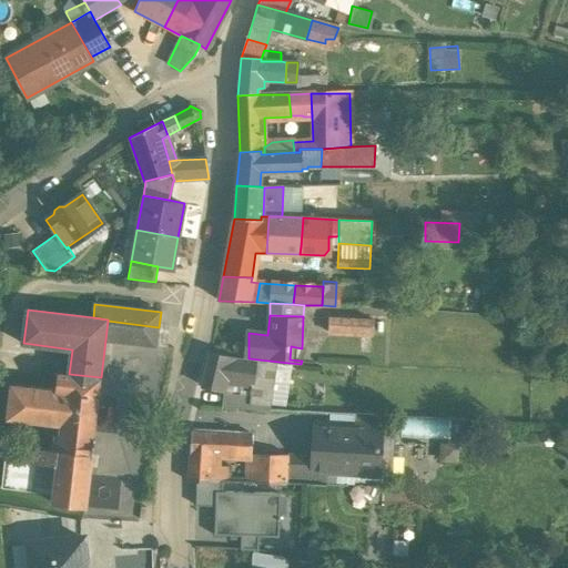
[(373,320),(330,318),(328,333),(372,335),(373,320)]
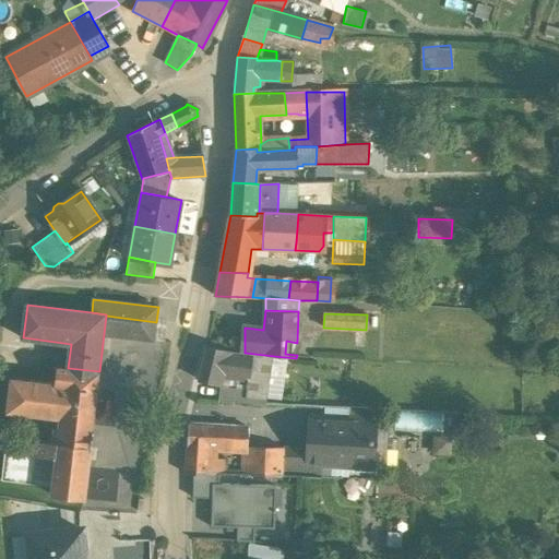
[(156,322),(106,316),(104,334),(154,341),(156,322)]
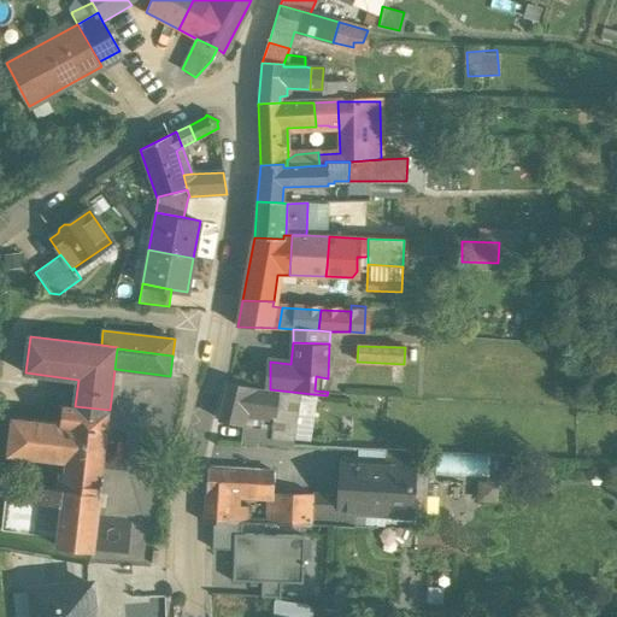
[(277,393),(227,388),(219,419),(240,422),(241,412),(271,416),(275,416),(277,393)]
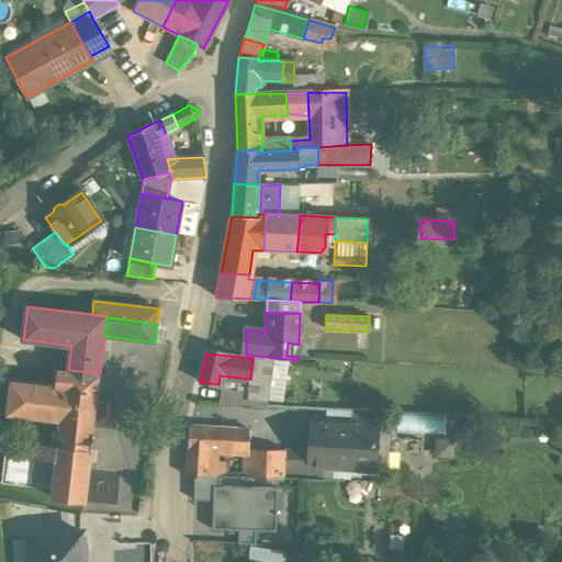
[(272,360),(253,358),(250,379),(247,379),(246,391),(246,398),(268,400),(269,398),(272,360)]
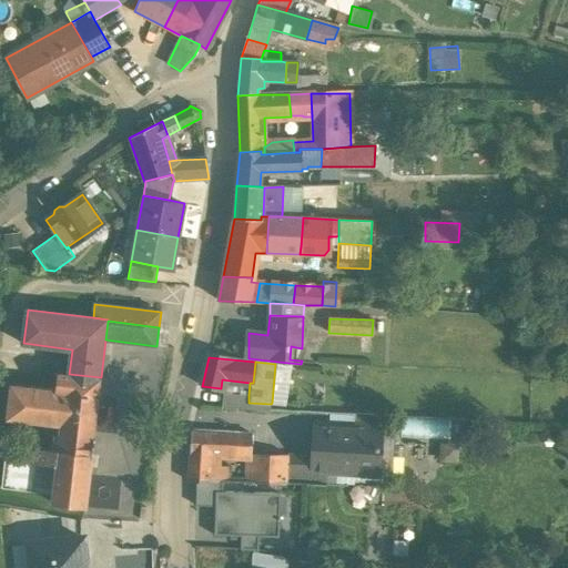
[(288,363),(275,364),(272,403),(282,405),(290,363),(288,363)]
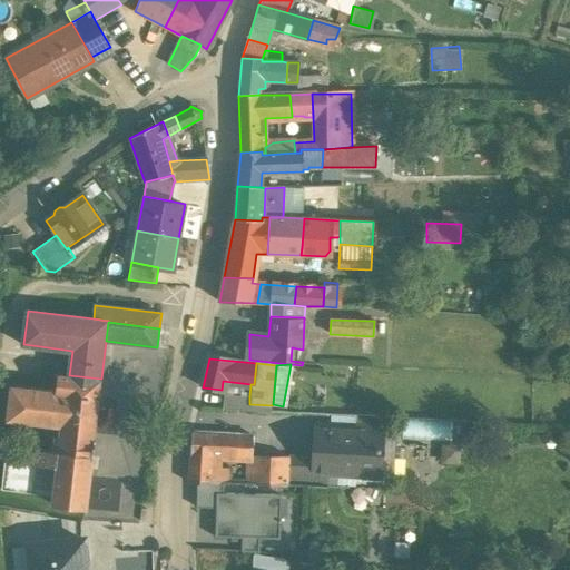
[(69,375),(58,374),(56,391),(55,400),(67,401),(64,425),(62,435),(58,435),(56,451),(55,465),(59,465),(55,495),(55,504),(86,509),(92,458),(95,458),(97,439),(95,438),(99,396),(104,396),(106,380),(101,379),(69,375)]
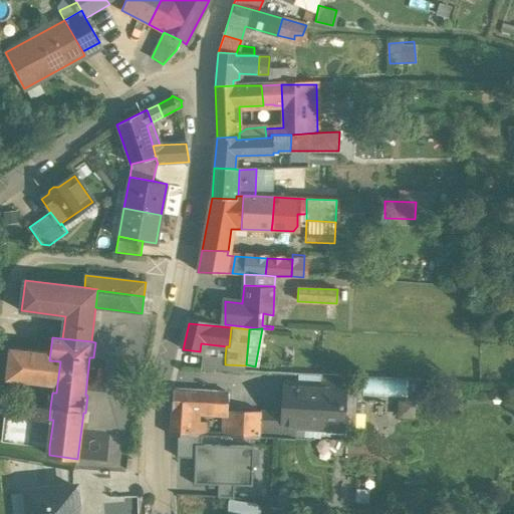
[(50,352),(11,347),(7,377),(57,383),(60,361),(49,360),(50,352)]
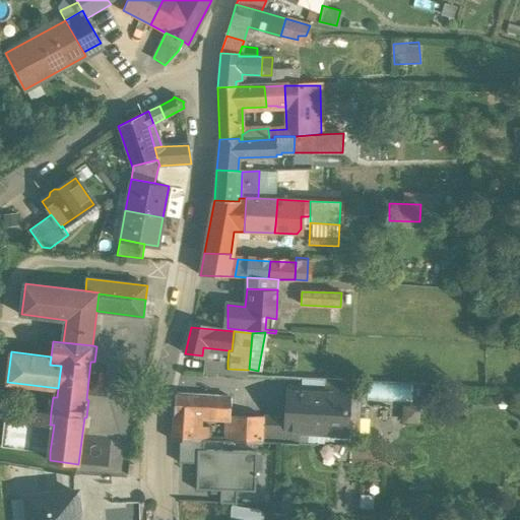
[(228,362),(204,361),(203,374),(228,376),(228,369),(228,362)]
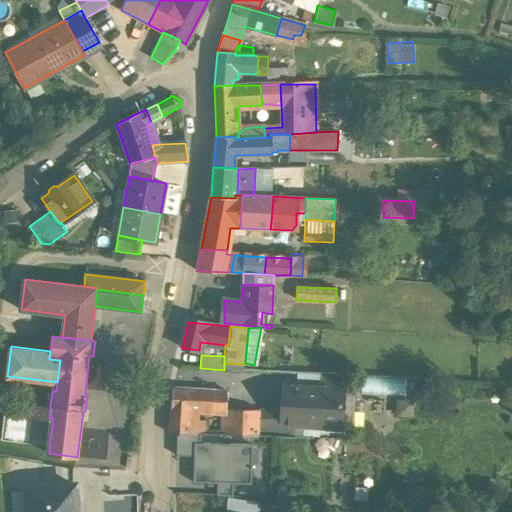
[(244,364),(224,363),(224,370),(243,371),(244,364)]
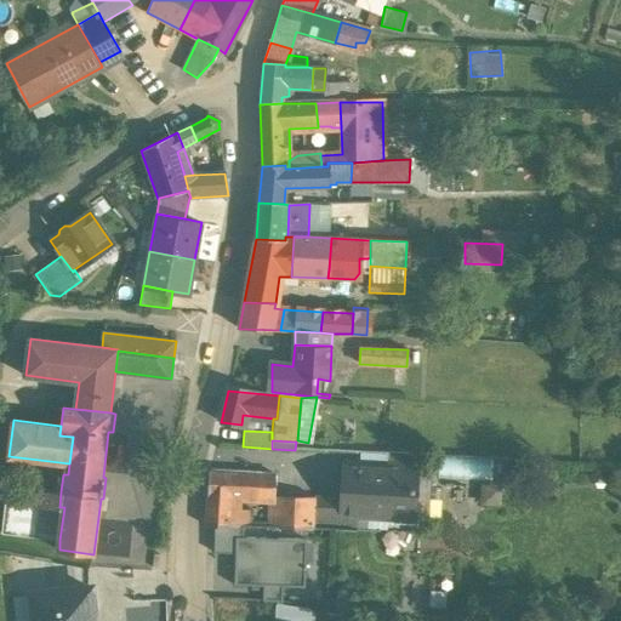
[(415,455),(386,454),(386,468),(415,469),(415,455)]
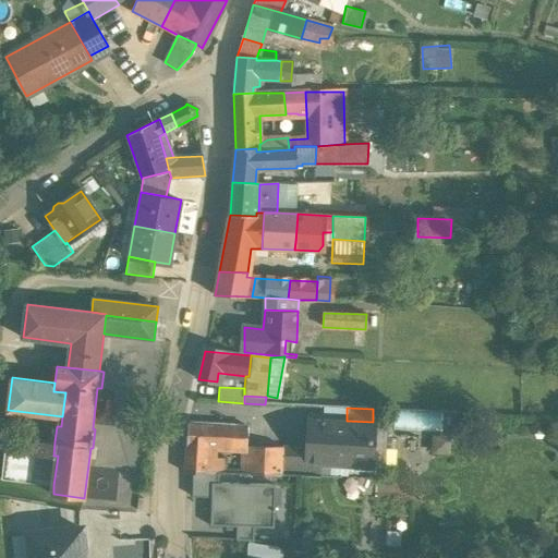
[(398,431),(429,431),(429,453),(447,453),(448,411),(399,411),(398,431)]
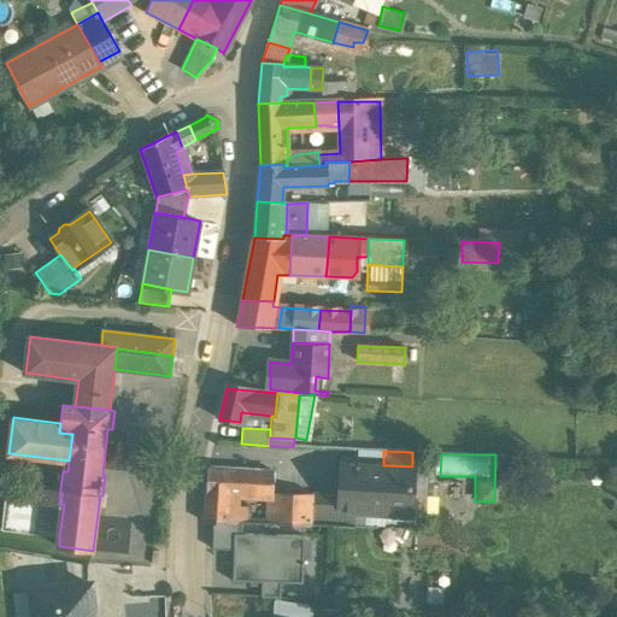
[(340,494),(340,497),(312,495),(311,526),(347,527),(348,512),(412,516),(412,515),(409,513),(410,497),(412,497),(413,494),(412,494),(412,488),(413,488),(413,487),(411,487),(411,469),(415,469),(415,466),(412,466),(383,465),(381,465),(381,466),(371,466),(371,465),(357,464),(357,465),(345,465),(345,463),(344,463),(342,480),(341,479),(341,481),(344,481),(342,494),(340,494)]
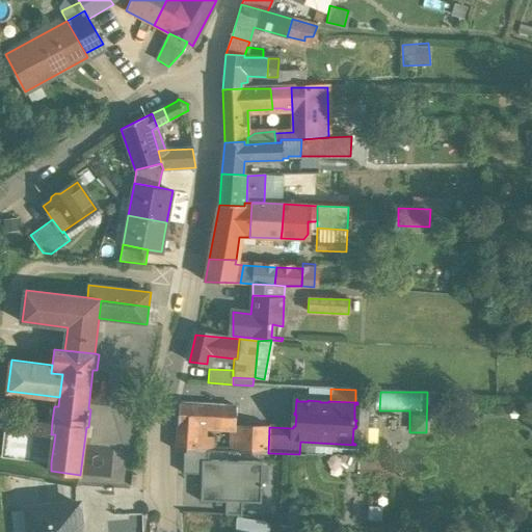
[(221,408),(179,404),(177,450),(182,450),(196,450),(197,437),(197,426),(221,428),(221,408)]
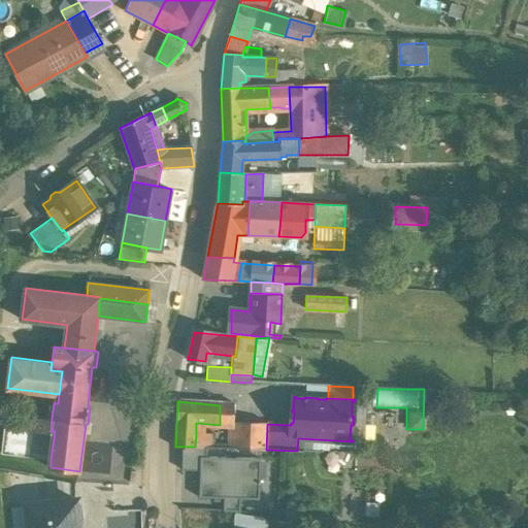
[(234,406),(220,405),(220,425),(233,425),(233,422),(234,406)]
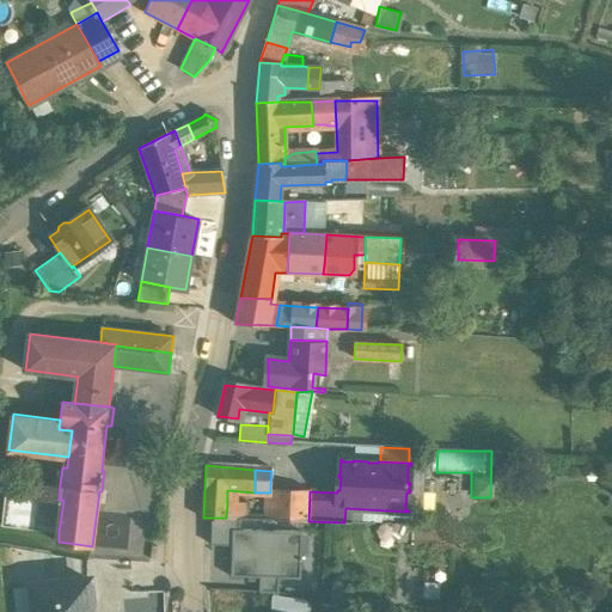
[(285,471),(271,471),(270,489),(283,490),(285,471)]
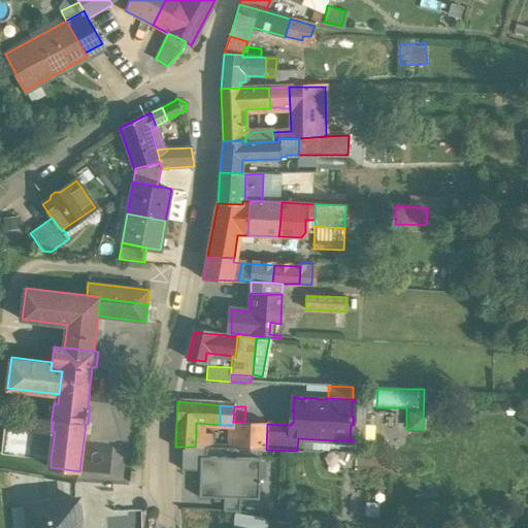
[(52,418),(35,416),(34,429),(51,431),(52,418)]
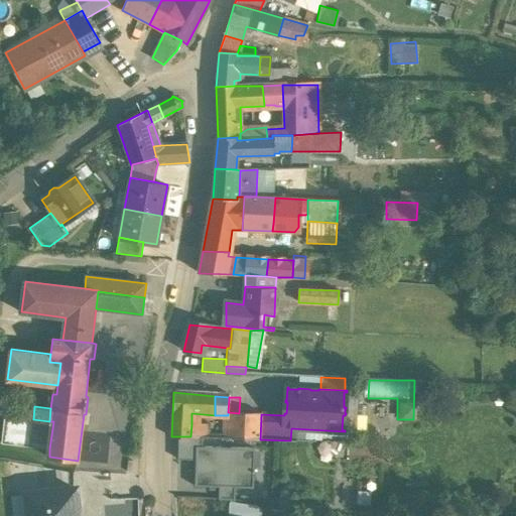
[(261,414),(240,413),(240,419),(239,438),(260,439),(261,414)]
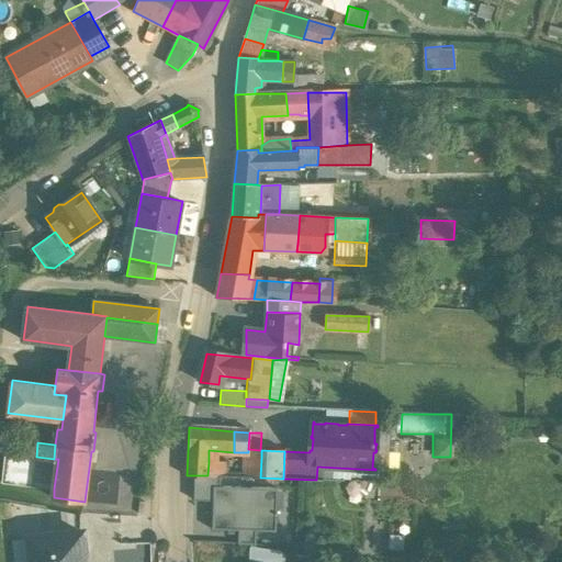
[(36,457),(6,453),(2,482),(54,489),(58,459),(54,459),(36,457)]
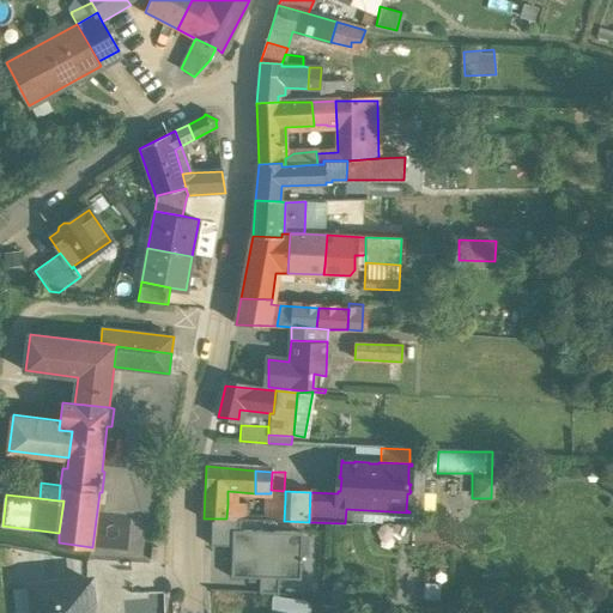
[(285,498),(271,498),(271,520),(284,521),(285,498)]
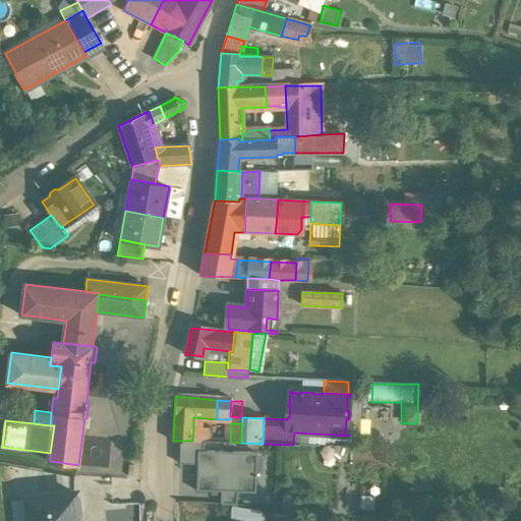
[(209,429),(193,428),(192,441),(205,442),(208,442),(209,429)]
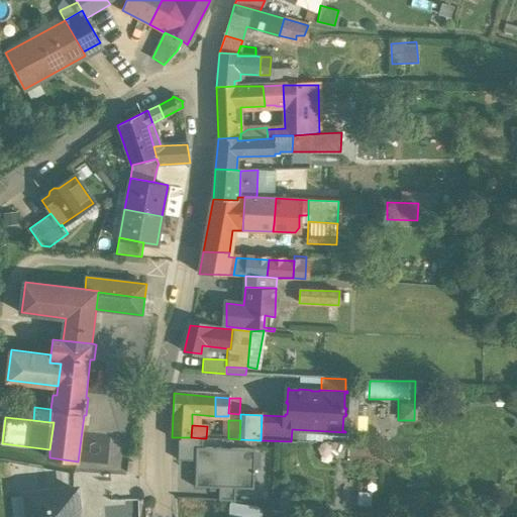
[(191,437),(177,437),(176,460),(195,460),(195,447),(203,447),(203,438),(191,437)]
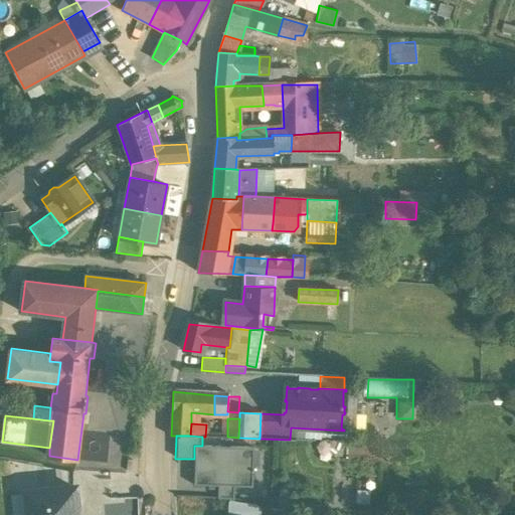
[(202,446),(194,446),(194,459),(193,488),(216,488),(216,500),(237,500),(237,488),(252,488),(252,446),(202,446)]
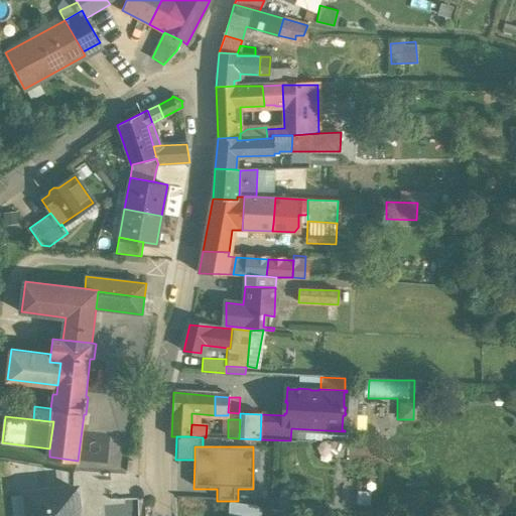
[(78,515),(76,490),(26,495),(28,515),(78,515)]
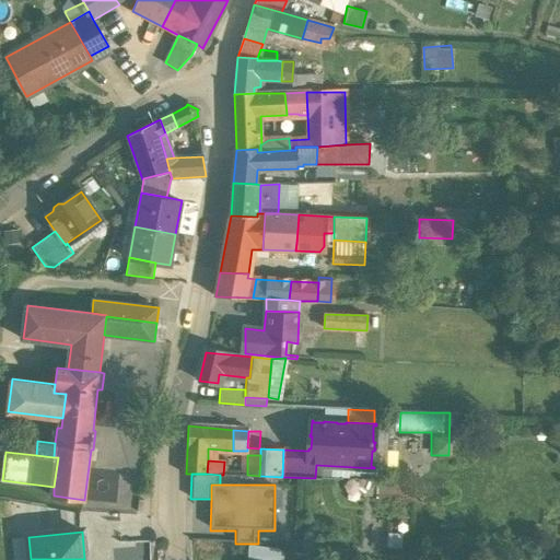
[(282,559),(283,552),(248,547),(247,559),(282,559)]
